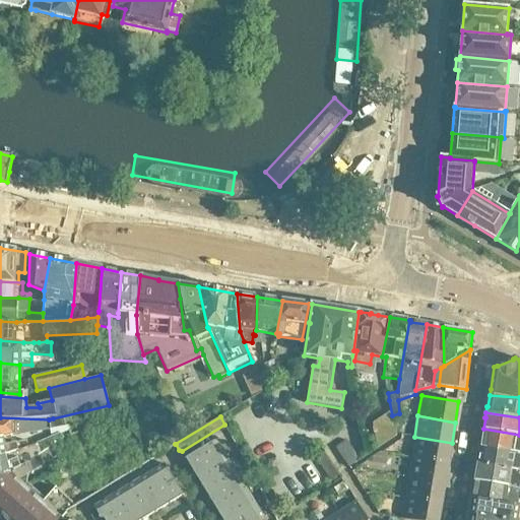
[(50,430),(68,426),(66,418),(53,418),(49,419),(0,417),(0,438),(4,437),(12,435),(50,430)]
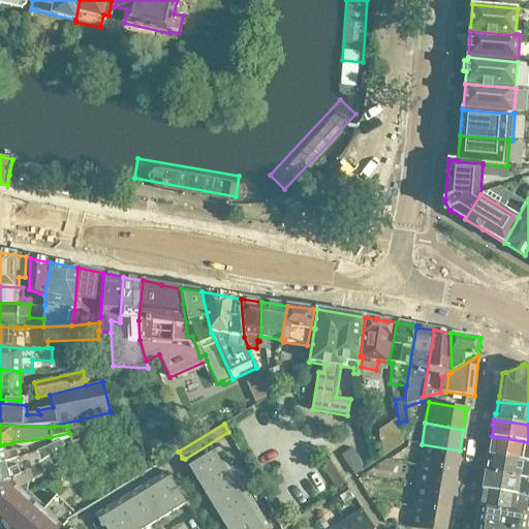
[(528,460),(528,442),(492,436),(490,448),(489,448),(488,454),(528,460)]
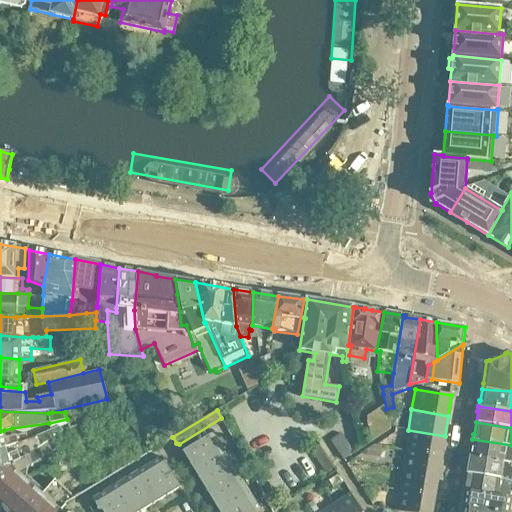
[(0,471),(29,453),(37,448),(51,439),(69,428),(68,423),(50,431),(28,440),(5,446),(0,447),(0,471)]
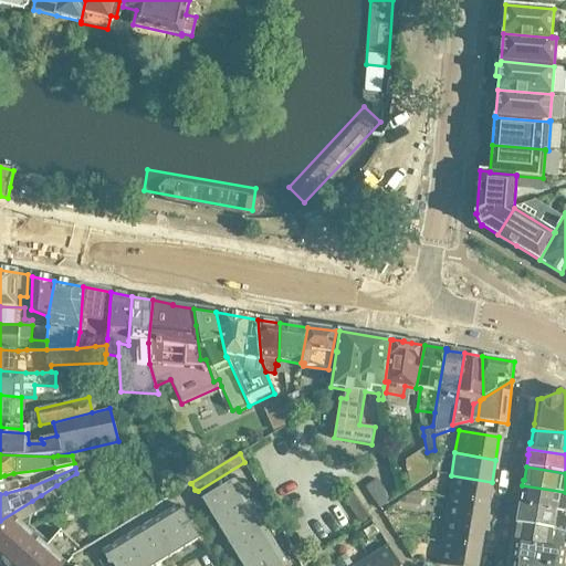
[(31,486),(29,480),(7,484),(4,475),(0,477),(0,494),(6,493),(31,486)]
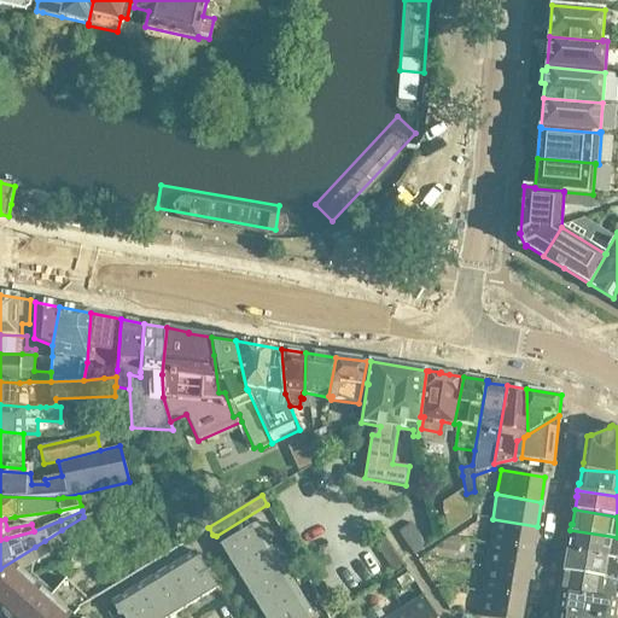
[(534,551),(537,526),(493,519),(489,543),(534,551)]
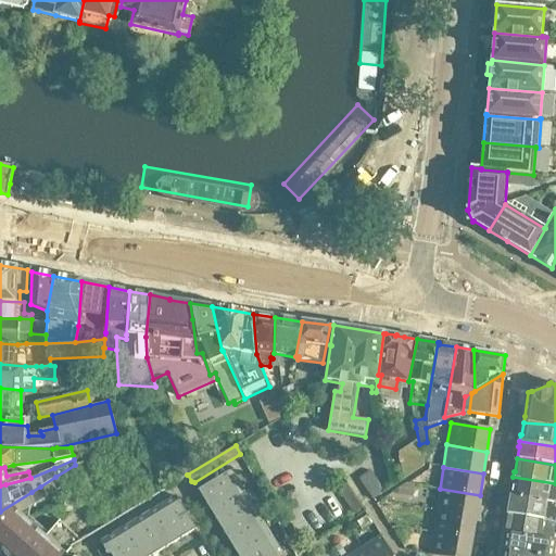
[(250,500),(231,469),(198,490),(215,520),(250,500)]
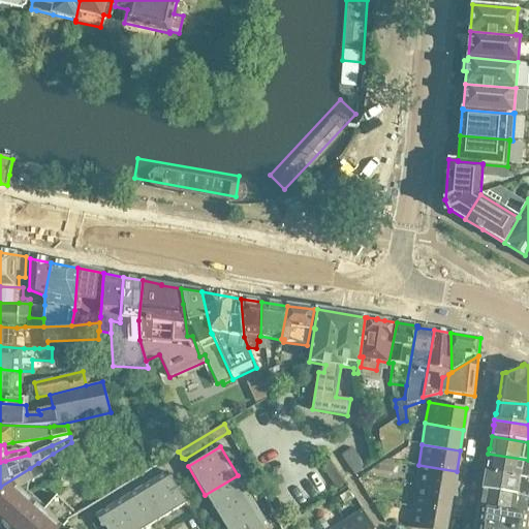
[(367,468),(352,447),(341,455),(354,475),(367,468)]
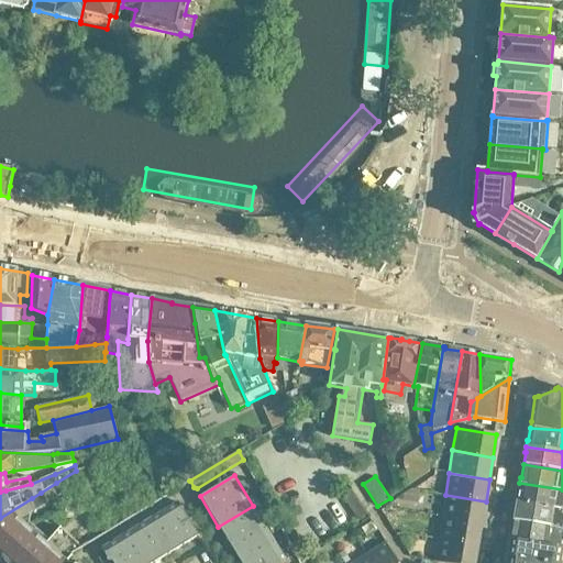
[(562,499),(562,489),(519,483),(518,489),(519,489),(518,501),(561,509),(562,500),(562,499)]
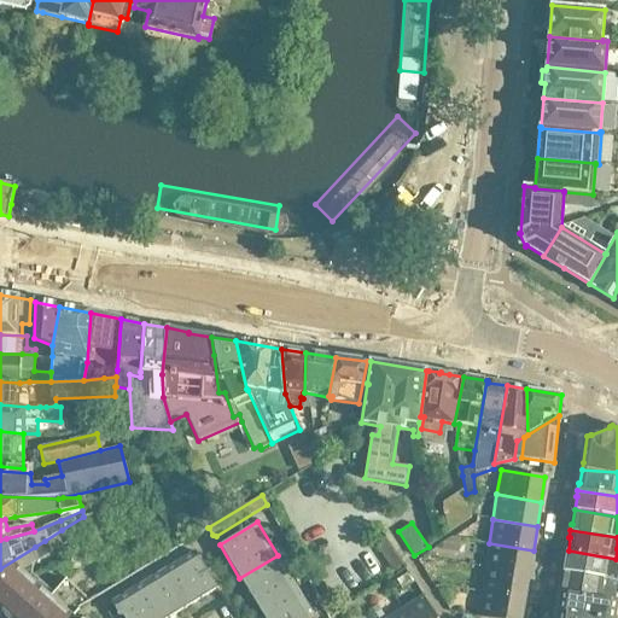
[(436,548),(459,553),(462,538),(453,536),(436,547),(436,548)]
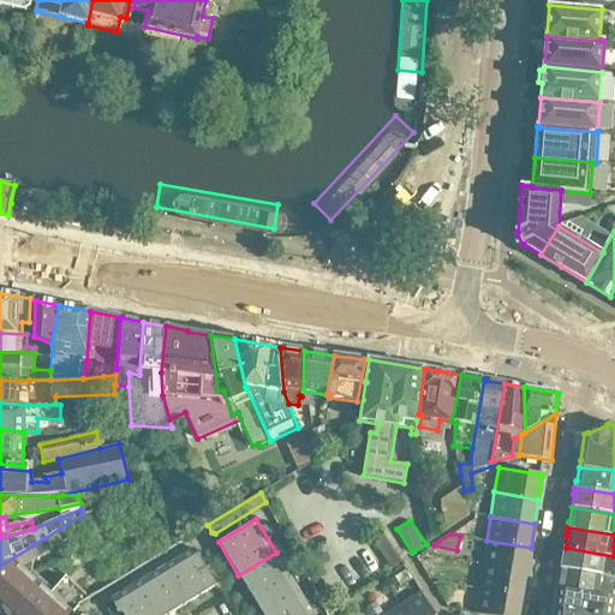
[(3,607),(33,569),(33,561),(39,557),(52,549),(45,538),(35,544),(0,566),(0,605),(1,607),(3,607)]
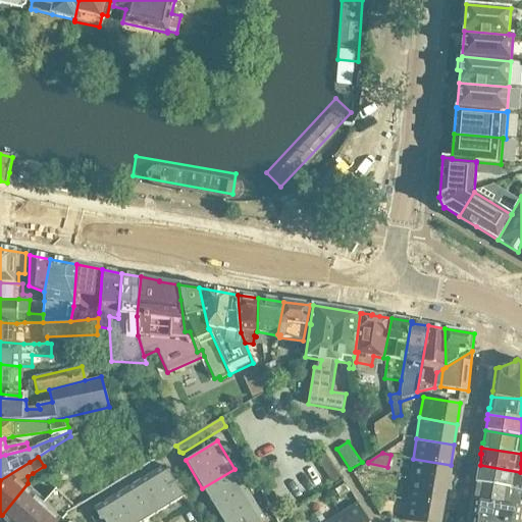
[(447,485),(451,465),(413,459),(409,479),(447,485)]
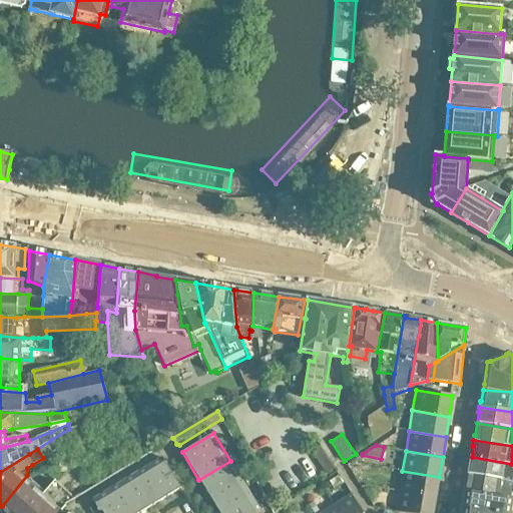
[(181,489),(162,457),(137,473),(156,504),(181,489)]
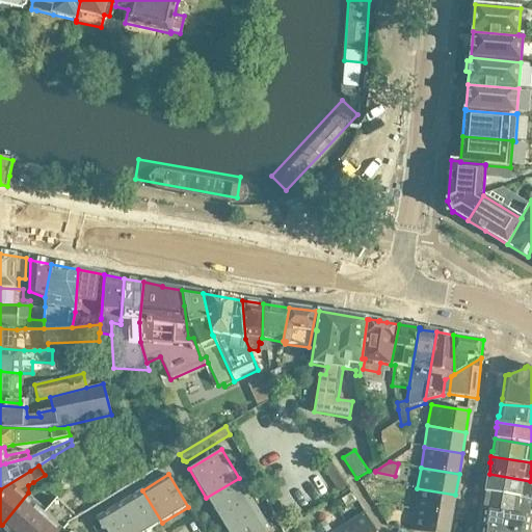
[(485,491),(531,500),(531,490),(531,481),(530,481),(489,474),(486,486),(485,491)]
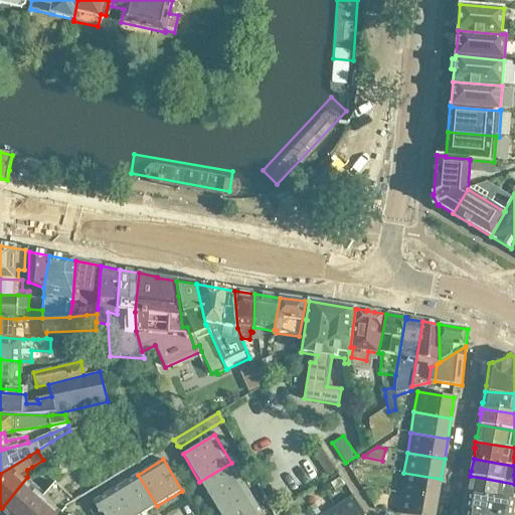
[(247,489),(231,463),(199,482),(216,508),(247,489)]
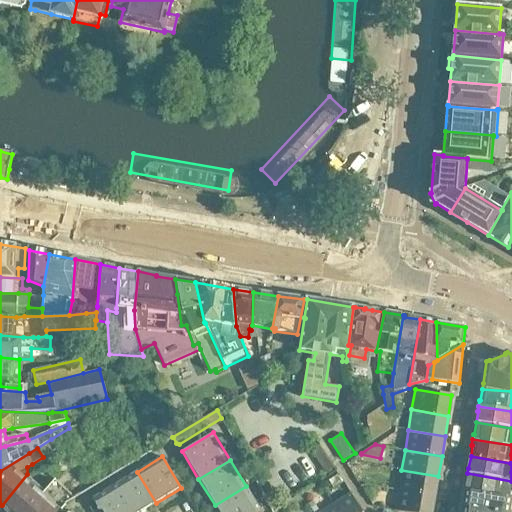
[(435,496),(438,476),(401,470),(398,490),(435,496)]
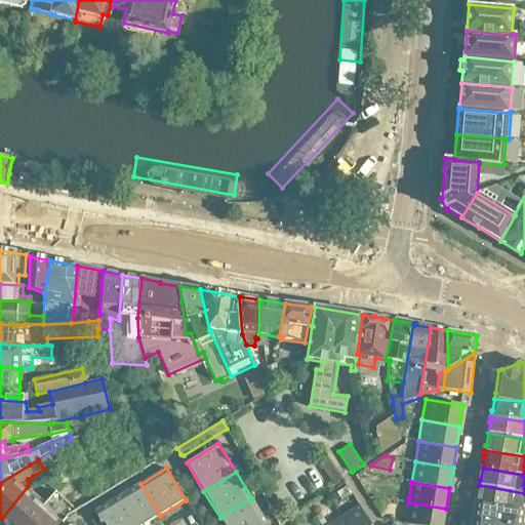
[(145,524),(160,516),(140,484),(115,499),(129,524),(145,524)]
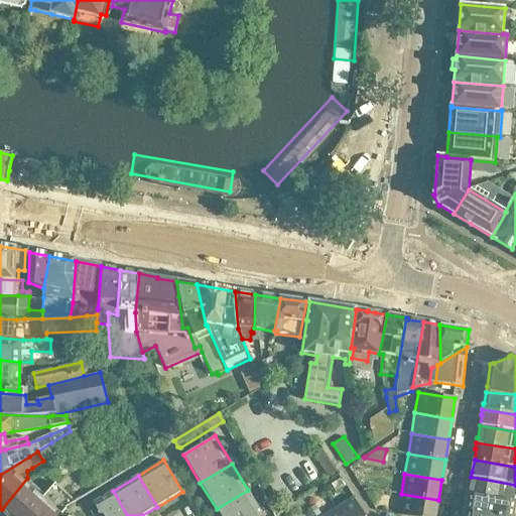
[(512,500),(515,485),(471,477),(470,483),(471,483),(469,494),(505,500),(512,501),(512,500)]
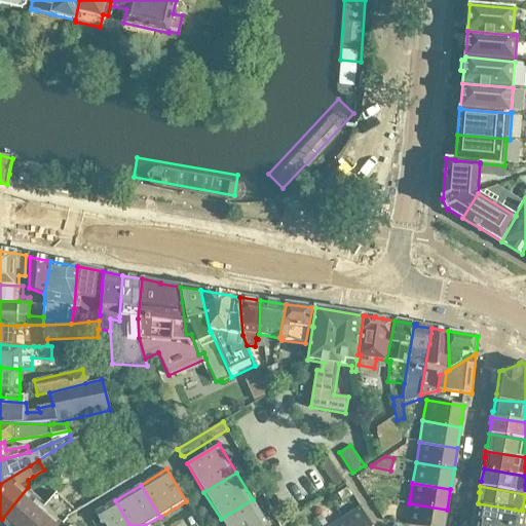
[(8,525),(28,525),(46,505),(28,488),(28,487),(2,519),(8,525)]
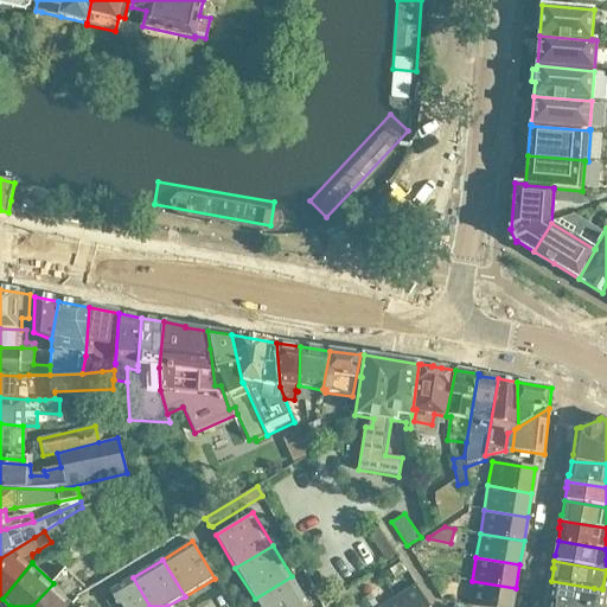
[(69,606),(77,599),(78,600),(78,599),(76,596),(89,589),(66,569),(53,583),(32,606),(69,606)]
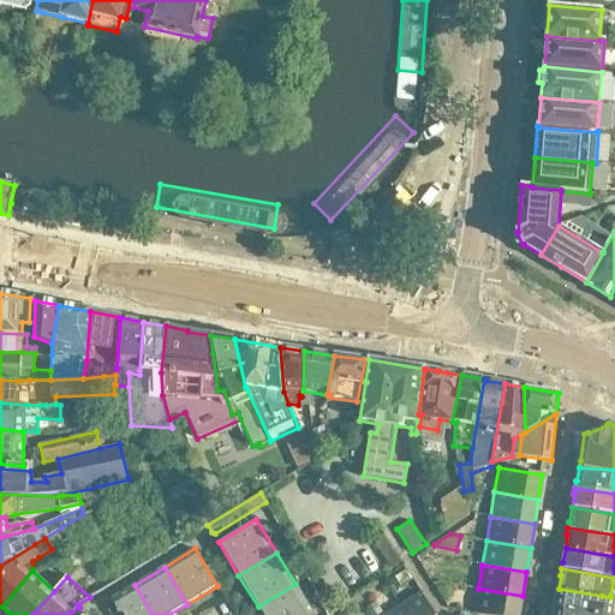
[(314,614),(296,584),(258,607),(262,614),(314,614)]
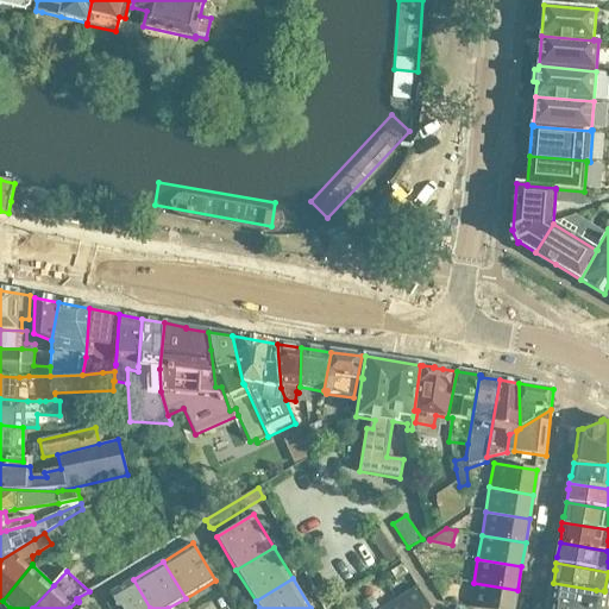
[(150,608),(133,579),(102,597),(110,608),(112,608),(117,607),(123,608),(121,608),(150,608)]
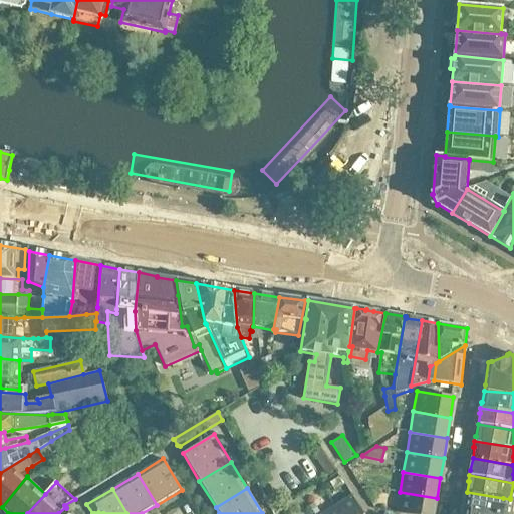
[(403,513),(434,513),(437,498),(400,492),(397,513),(403,513)]
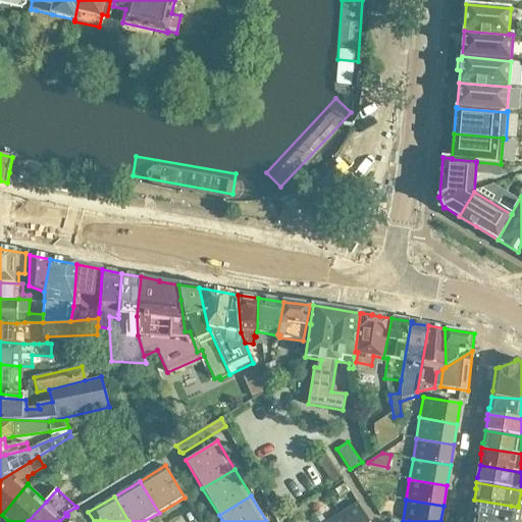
[(518,507),(511,506),(474,500),(472,512),(471,512),(470,517),(501,521),(519,521),(521,510),(521,506),(518,506),(518,507)]
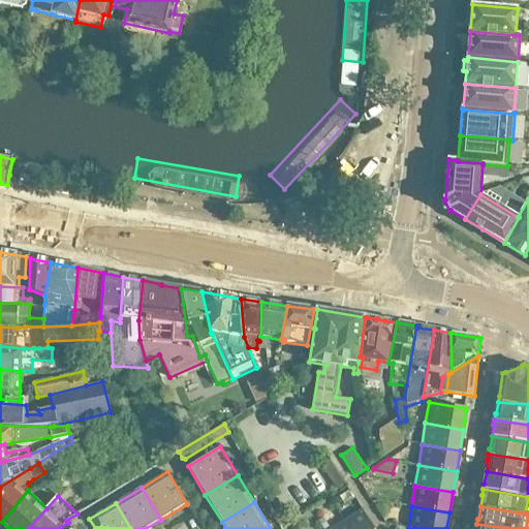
[(373,528),(361,510),(343,522),(347,528),(373,528)]
